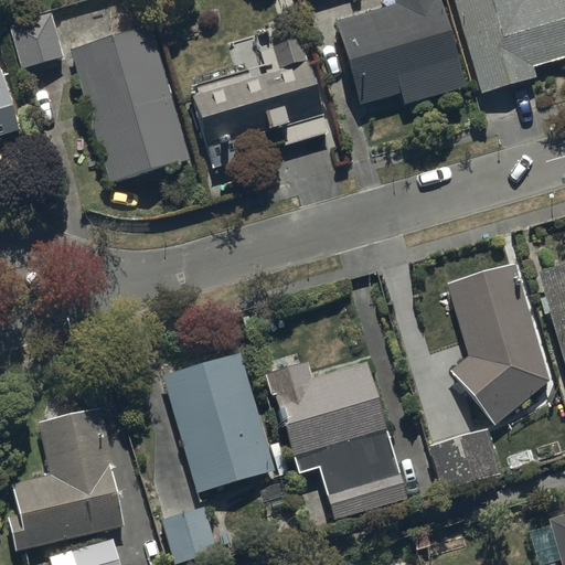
[(394,0),(395,4),(334,22),(358,105),(400,94),(402,104),(462,87),(437,0),(394,0)]
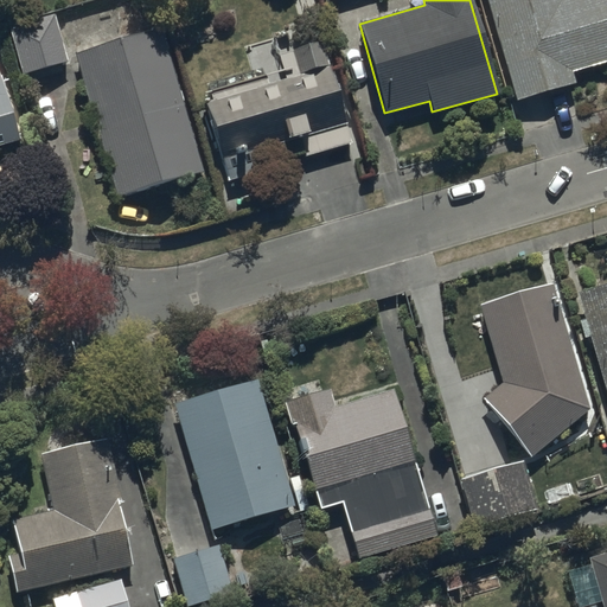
[(606,0),(485,0),(516,101),(574,84),(570,71),(606,61),(606,0)]
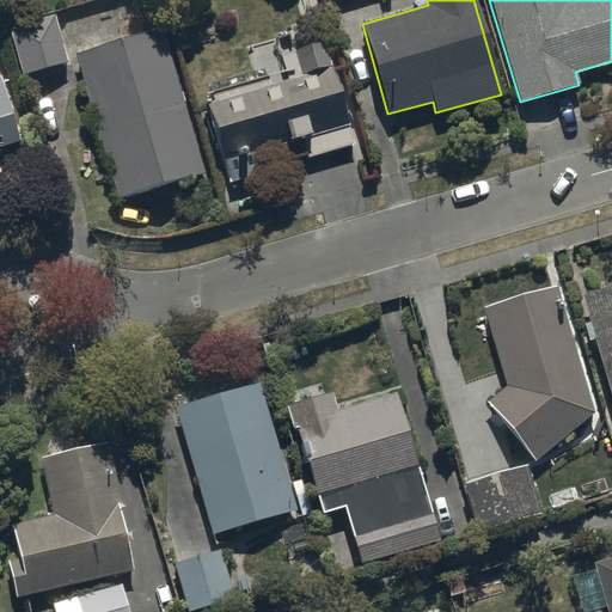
[(53,16),(8,28),(22,75),(66,63),(53,16)]
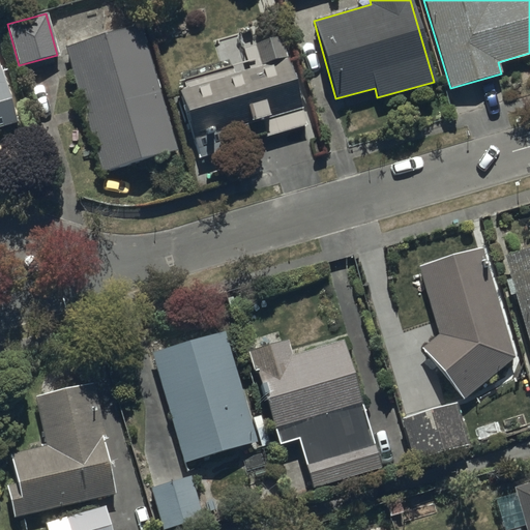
[(141,25),(64,48),(101,172),(177,149),(141,25)]
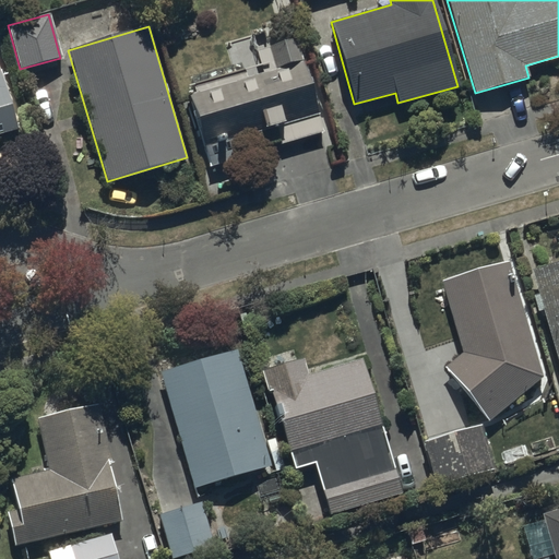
[(263,72),(248,78),(247,71),(192,87),(194,94),(189,96),(204,149),(276,127),(281,144),(323,131),(295,38),(257,49),(263,72)]
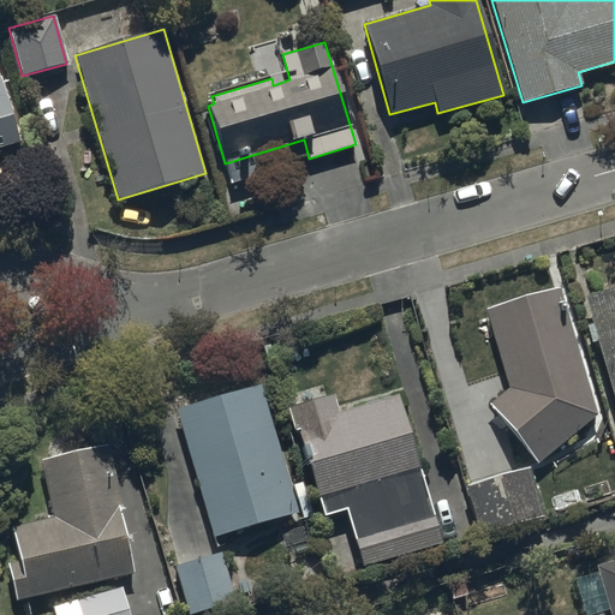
[(0,148),(19,143),(0,78),(0,148)]
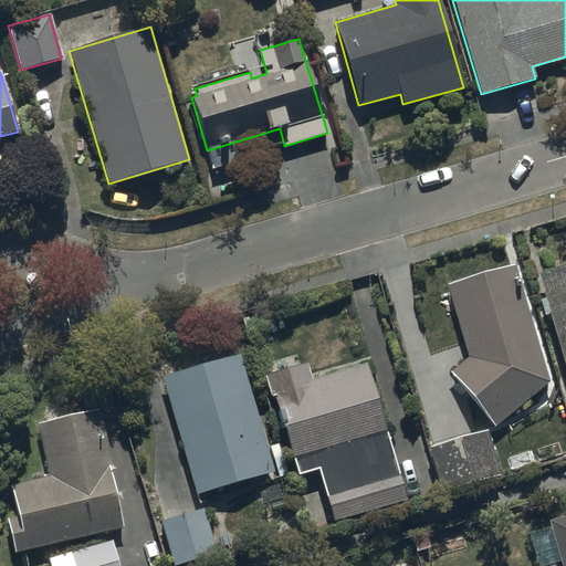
[(565,264),(537,273),(565,385),(565,264)]
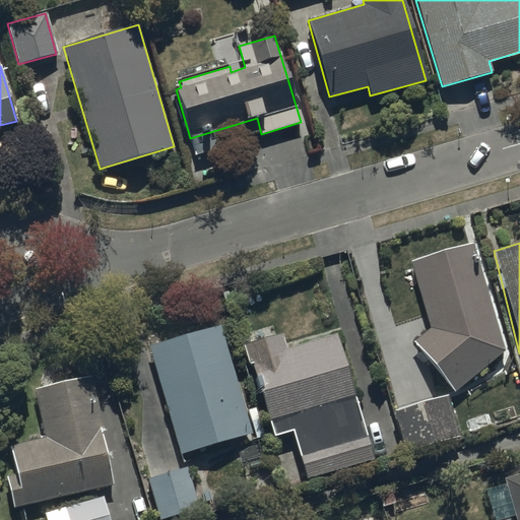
[(472,244),(409,262),(430,327),(412,341),(455,391),(503,349),(472,244)]
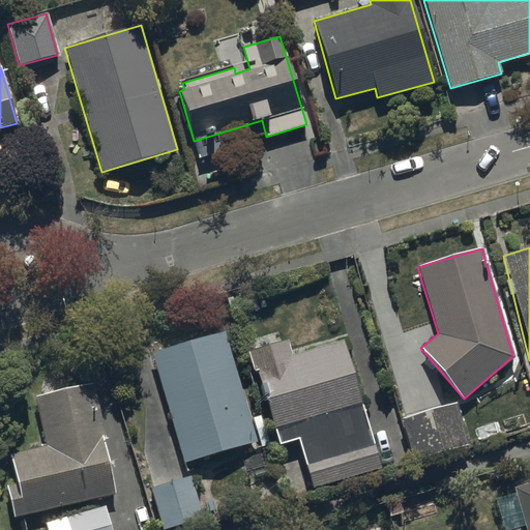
[(225,332),(151,354),(183,464),(258,442),(225,332)]
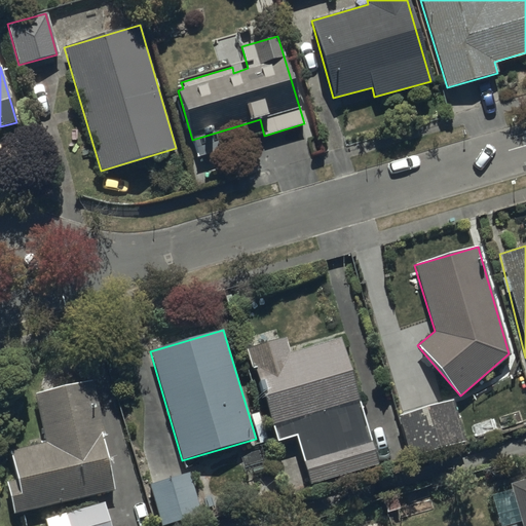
[(378,464),(338,338),(291,353),(286,336),(246,349),(275,441),(294,436),(310,486),(378,464)]
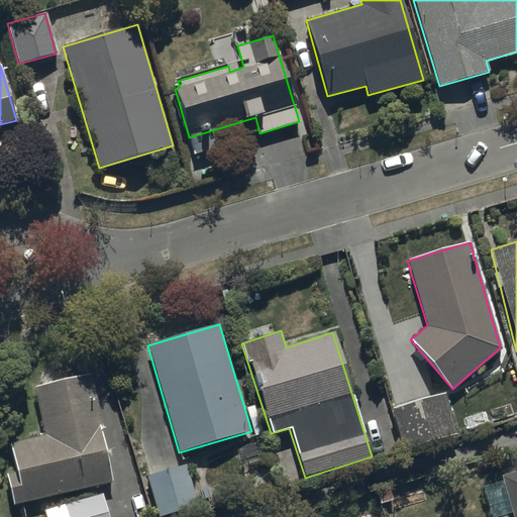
[(91,376),(35,388),(44,436),(9,443),(14,473),(6,474),(12,504),(112,484),(91,376)]
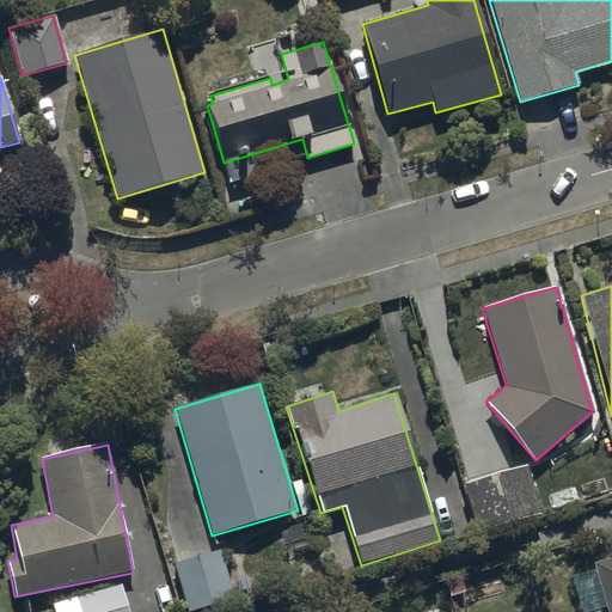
[(525,465),(463,482),(477,533),(539,516),(525,465)]
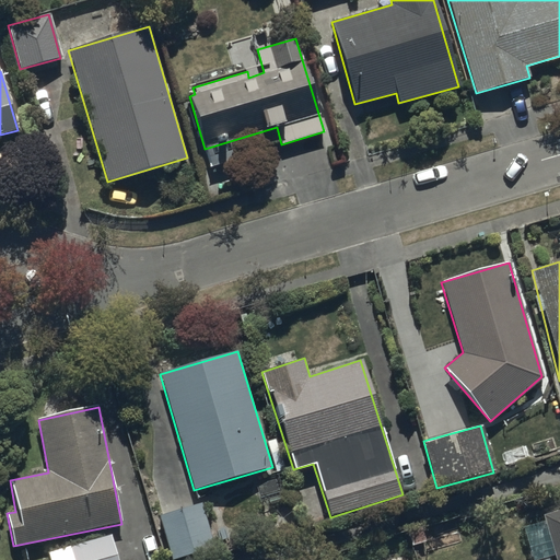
[(199,502),(158,514),(171,559),(177,559),(213,550),(199,502)]
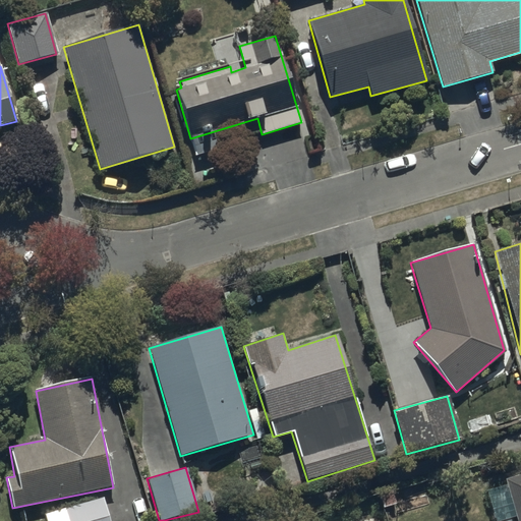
[(520,520),(520,473),(483,485),(493,520),(499,520),(513,517),(513,520),(520,520)]
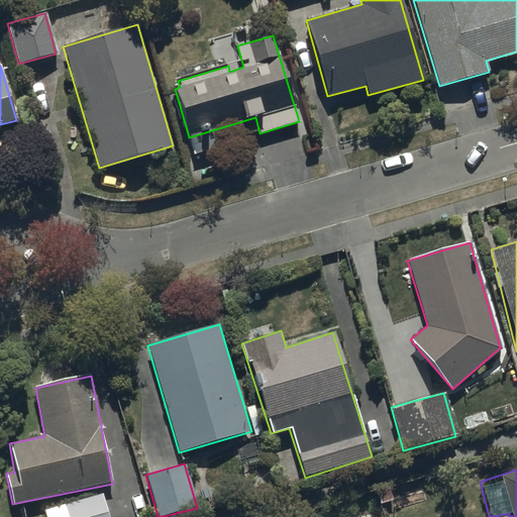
[(109,516),(104,495),(44,510),(45,516),(109,516)]
